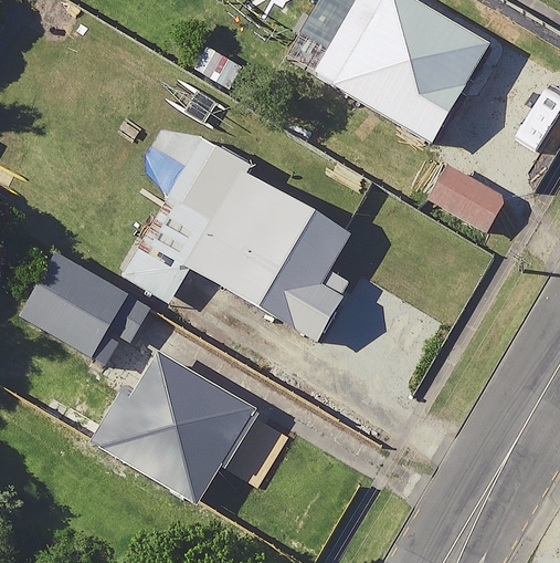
[(489,41),(420,0),(352,0),(309,73),(430,144),(489,41)]
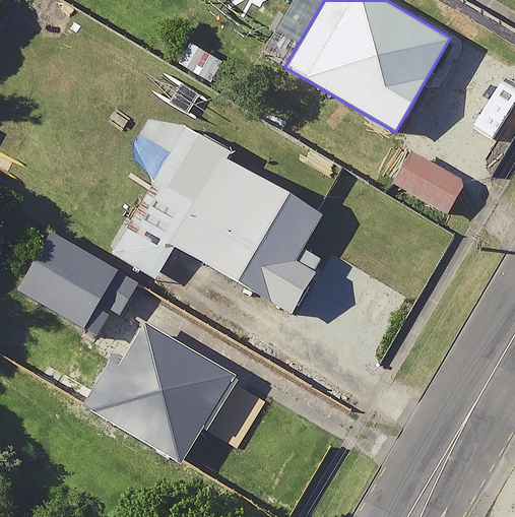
[(240,160),(186,128),(111,254),(154,280),(176,246),(290,314),(320,263),(299,251),(317,220),(234,171),(240,160)]
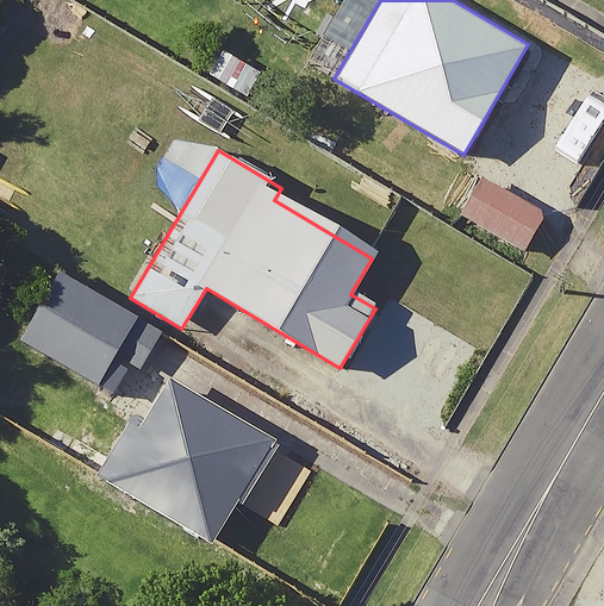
[(555,197),(508,169),(496,191),(478,181),(459,213),(524,250),(555,197)]
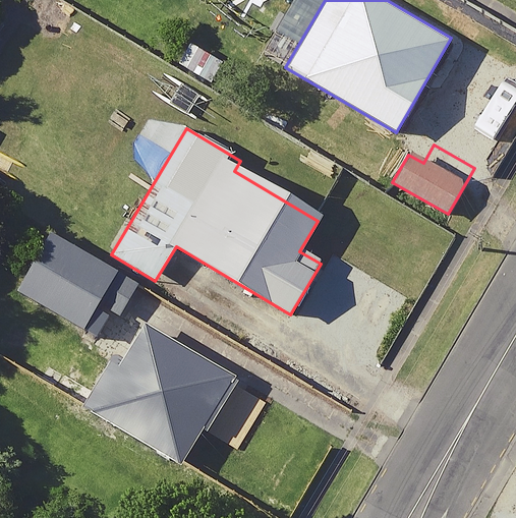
[(145,283),(54,231),(19,293),(109,344),(145,283)]
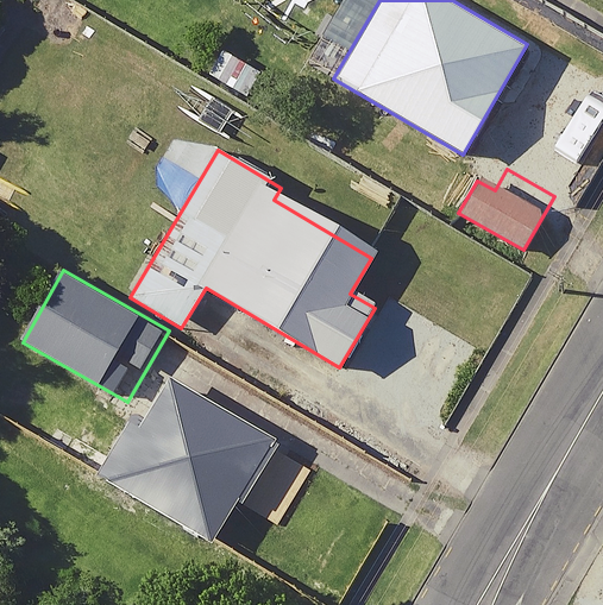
[(211,542),(236,500),(253,510),(268,484),(251,474),(269,445),(168,384),(111,481),(211,542)]
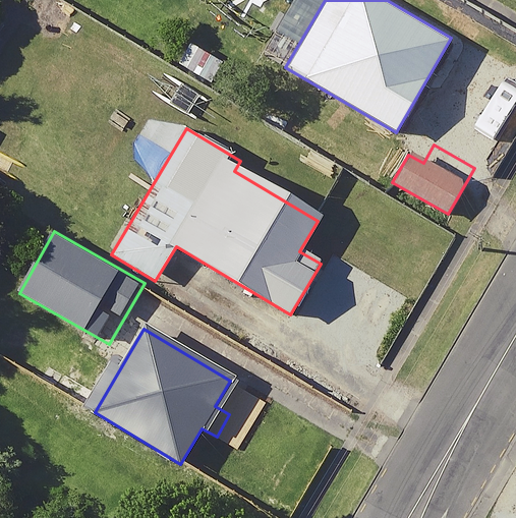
All buildings are outlined.
